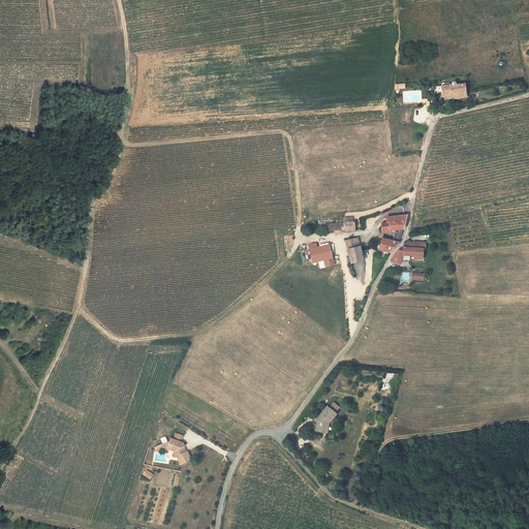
[(443,94),(443,96),(458,94),(458,96),(458,98),(462,97),(466,97),(464,84),(437,88),(438,94),(443,94)]
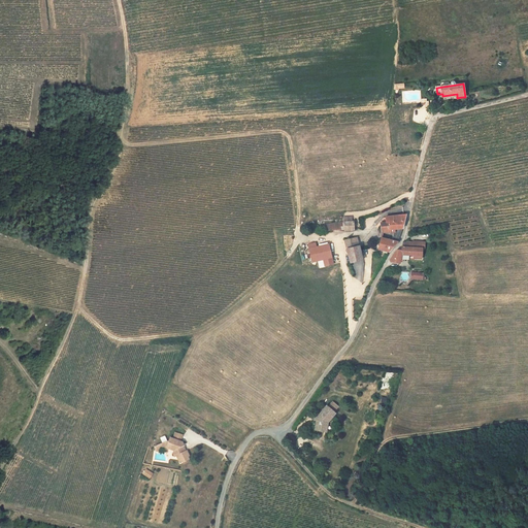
[(390,240),(378,238),(377,245),(376,250),(386,253),(396,242),(400,232),(402,224),(404,215),(388,217),(380,221),(380,232),(391,233),(390,240)]
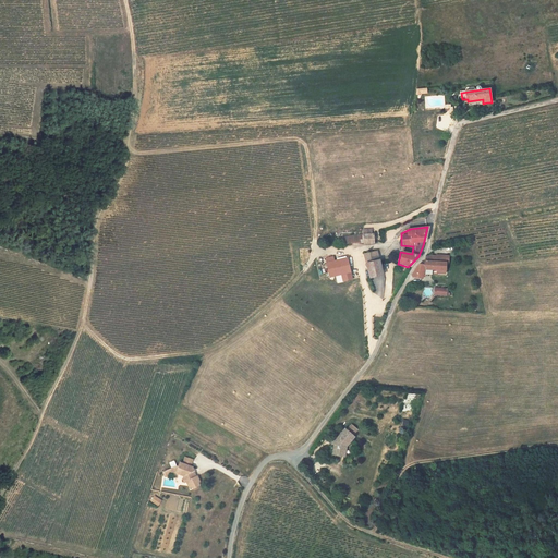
[(375,243),(375,230),(364,230),(364,235),(341,237),(341,243),(364,242),(364,244),(375,243)]
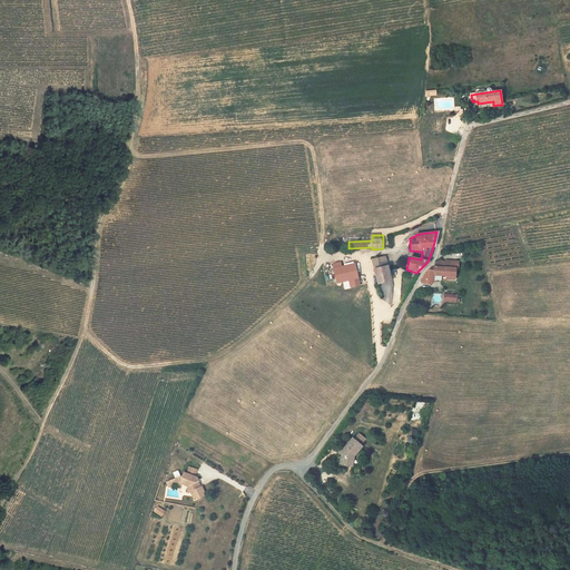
[(391,281),(387,266),(384,267),(382,257),(372,259),(379,284),(391,281)]
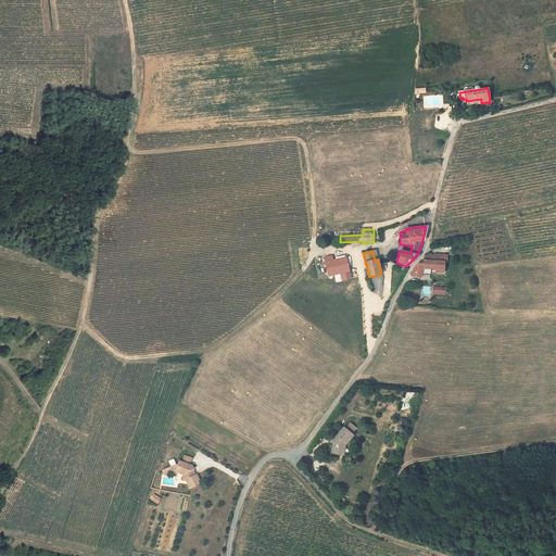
[(445,276),(445,272),(445,263),(437,263),(437,256),(426,256),(422,261),(421,266),(415,266),(412,274),(413,276),(414,276),(421,277),(422,275),(424,270),(432,270),(437,272),(437,276),(445,276)]
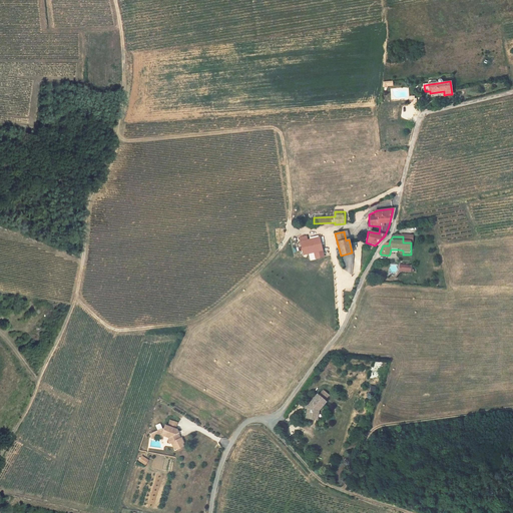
[(314,251),(315,259),(323,257),(319,237),(300,241),(303,254),(314,251)]
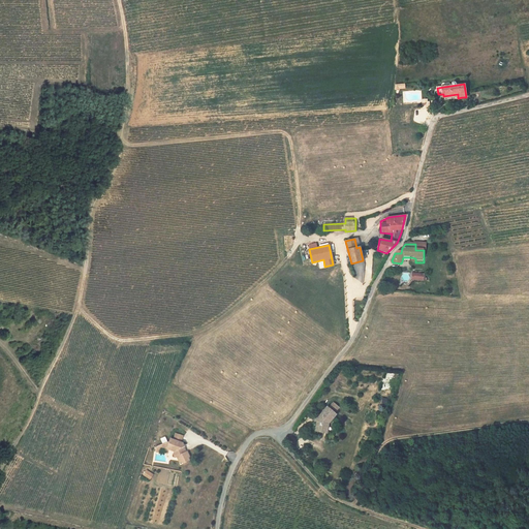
[(427,281),(427,279),(424,279),(424,274),(412,273),(411,280),(427,281)]
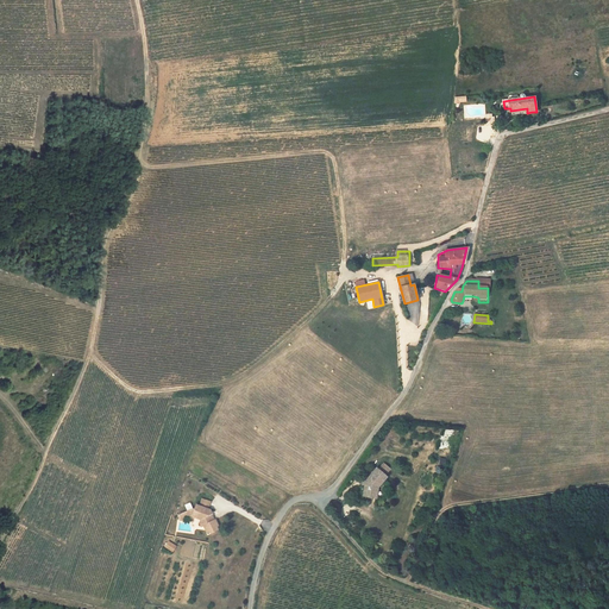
[(383,463),(378,469),(385,475),(390,469),(383,463)]
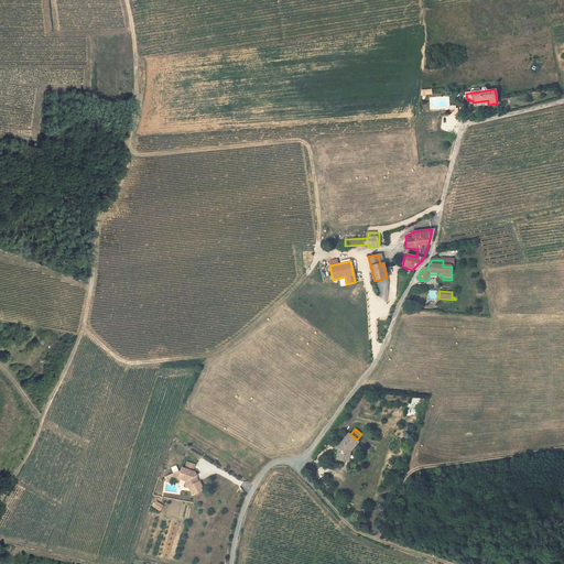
[(338,461),(349,462),(350,448),(358,441),(357,440),(350,434),(349,433),(339,445),(338,461)]
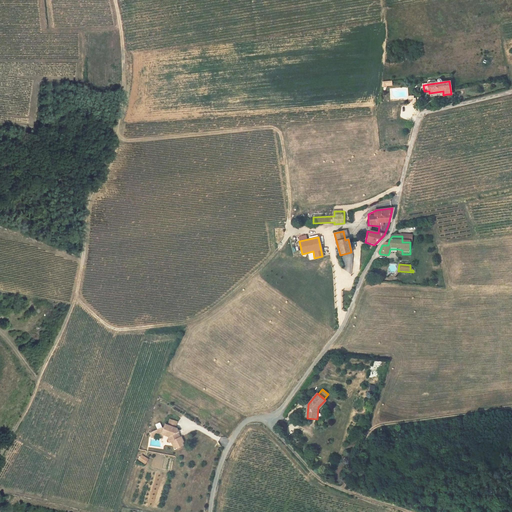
[(171,418),(168,423),(175,426),(178,421),(171,418)]
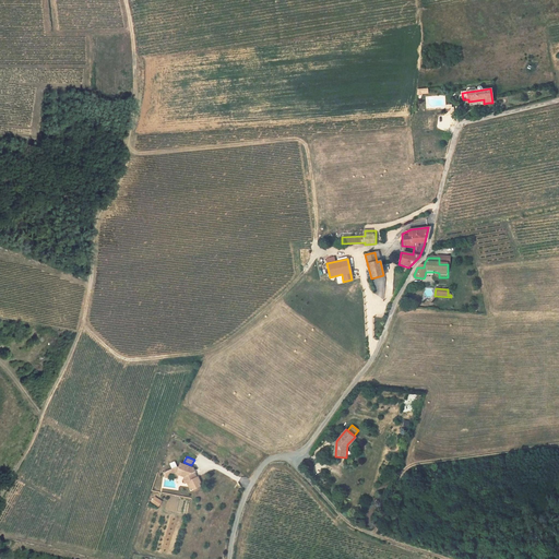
[(180,466),(164,471),(165,476),(167,475),(167,474),(173,472),(174,474),(178,473),(177,474),(183,477),(182,479),(183,484),(186,483),(189,490),(192,490),(199,488),(200,485),(198,478),(195,478),(194,474),(197,473),(195,470),(181,464),(180,466)]
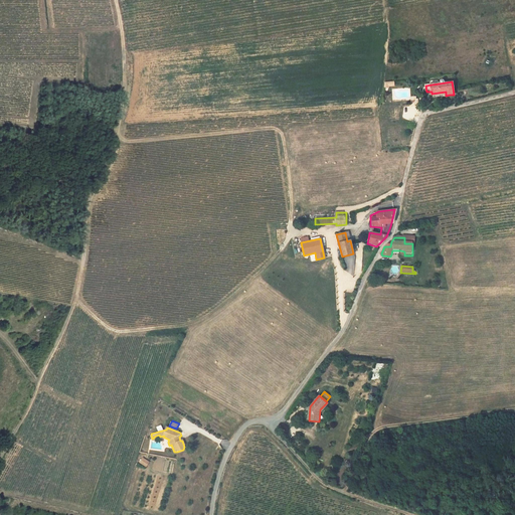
[(149,462),(143,458),(140,463),(146,467),(149,462)]
